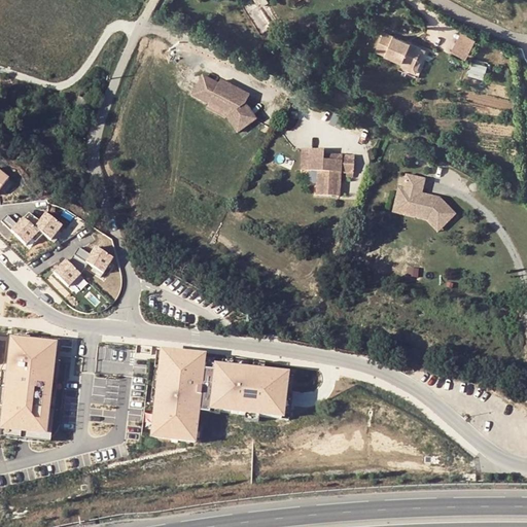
[(415,68),(422,50),(385,35),(378,53),(405,64),(415,68)]
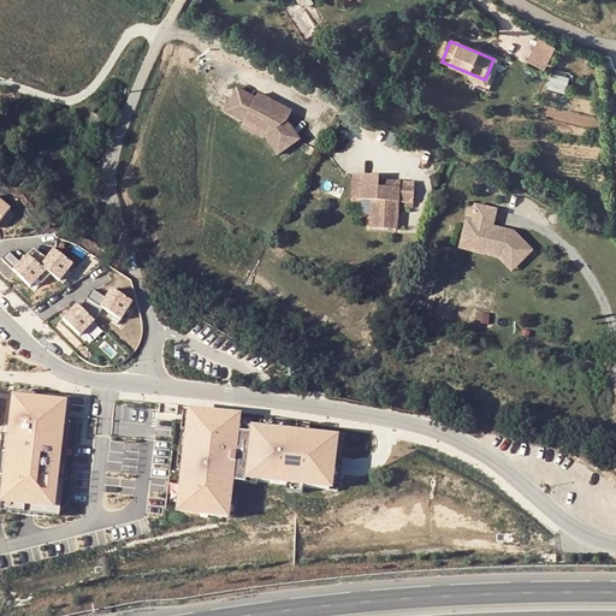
[(543,71),(555,51),(539,41),(527,63),(543,71)]
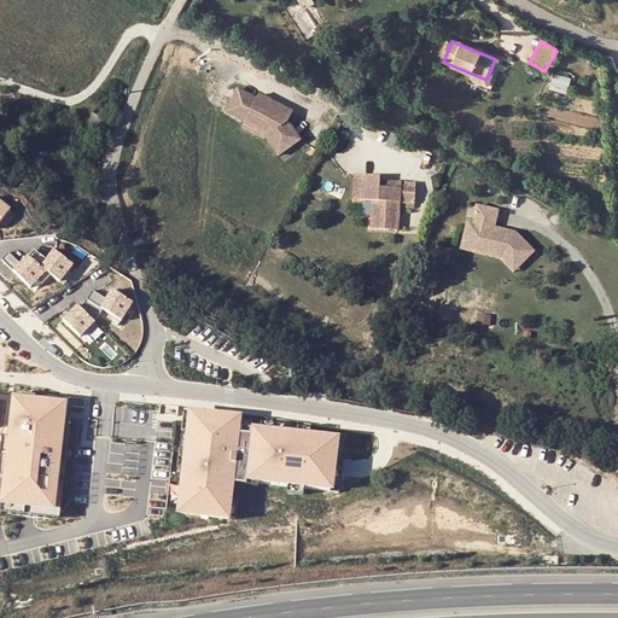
[(557,71),(552,87),(569,92),(573,77),(557,71)]
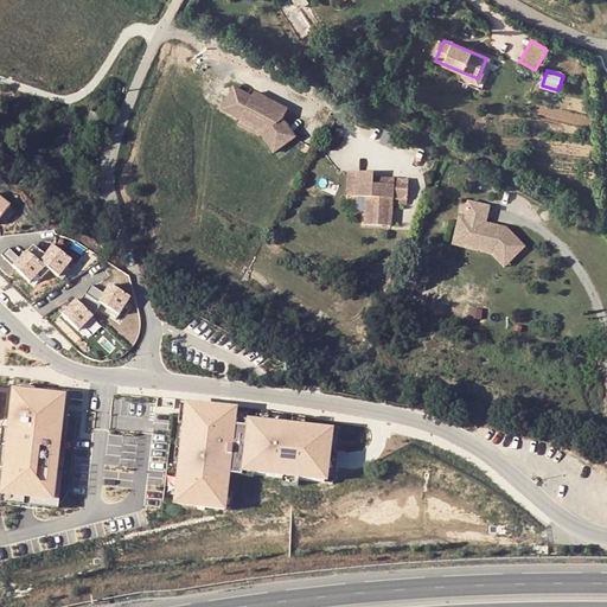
[(260,117),(267,127),(264,129),(275,147),(296,133),(286,115),(274,96),(257,88),(255,93),(236,83),(224,106),(243,115),(246,110),(260,117)]
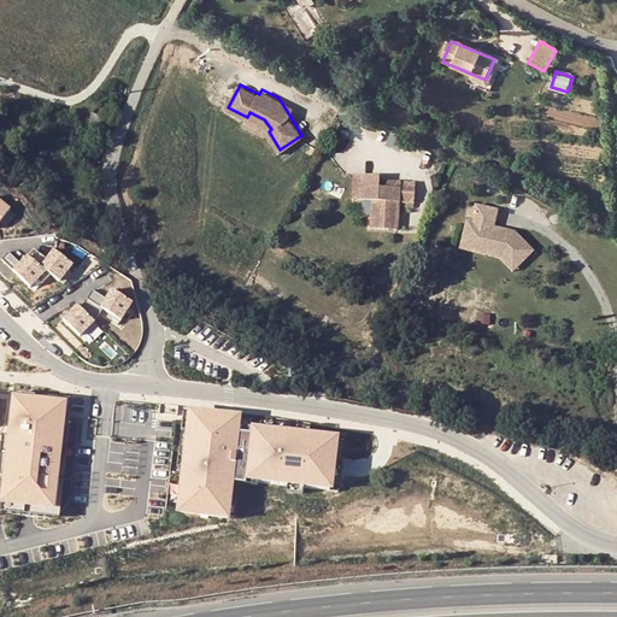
[(107,101),(98,98),(97,99),(93,112),(101,116),(107,101)]
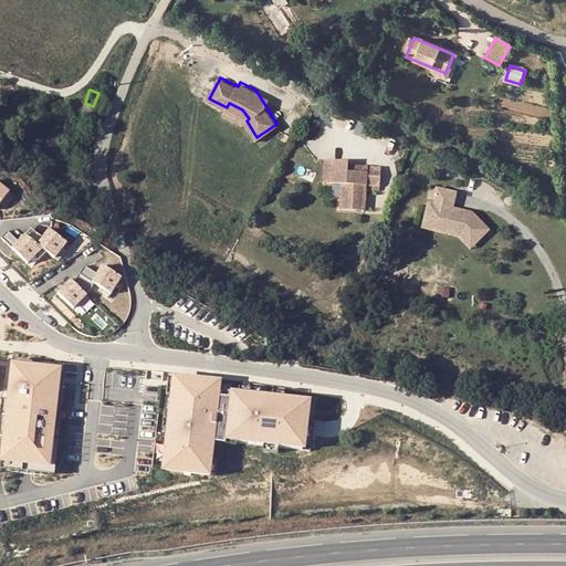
[(255,90),(266,107),(271,98),(255,90)]
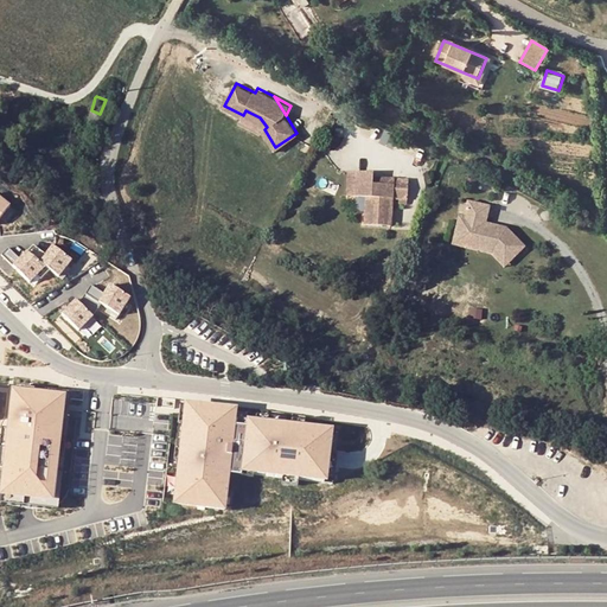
[(110,119),(116,102),(106,100),(100,114),(110,119)]
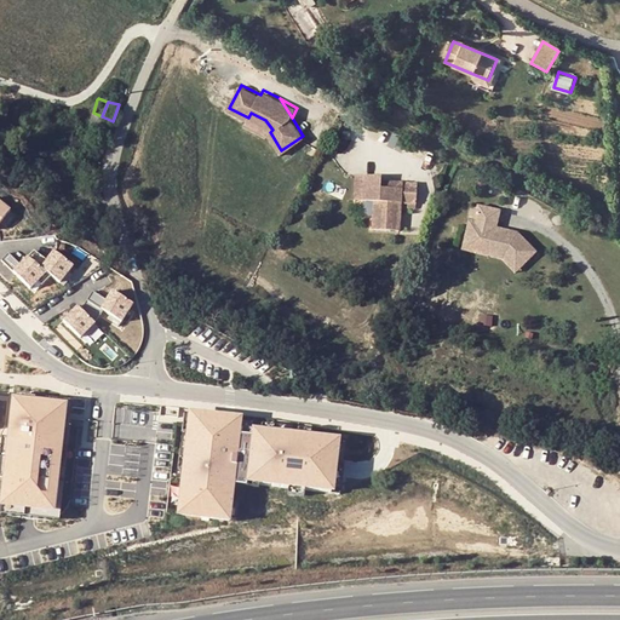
[(251,113),(248,118),(269,135),(270,132),(273,130),(265,120),(251,113)]
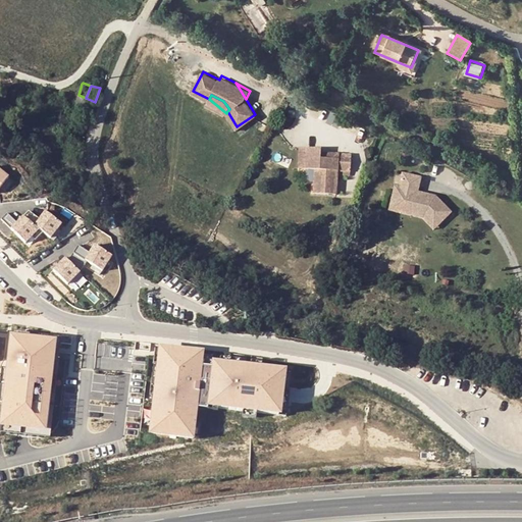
[(316,188),(338,189),(340,165),(353,166),(353,150),(341,149),(341,154),(322,153),(323,148),(323,144),(302,143),(301,163),(318,164),(316,188)]
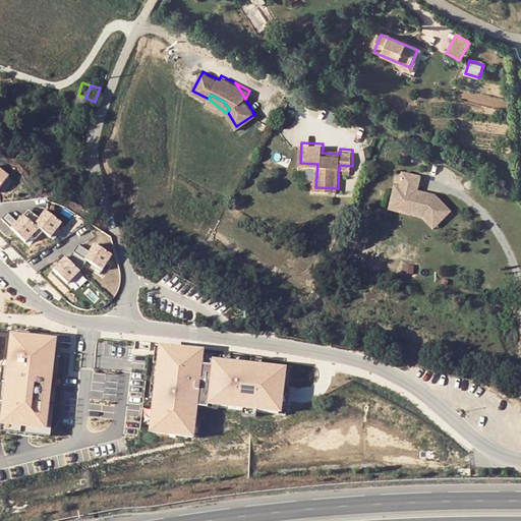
[(402,168),(398,182),(394,180),(390,192),(400,195),(403,201),(423,207),(436,221),(449,208),(433,192),(432,191),(430,195),(424,193),(425,190),(416,187),(420,174),(402,168)]
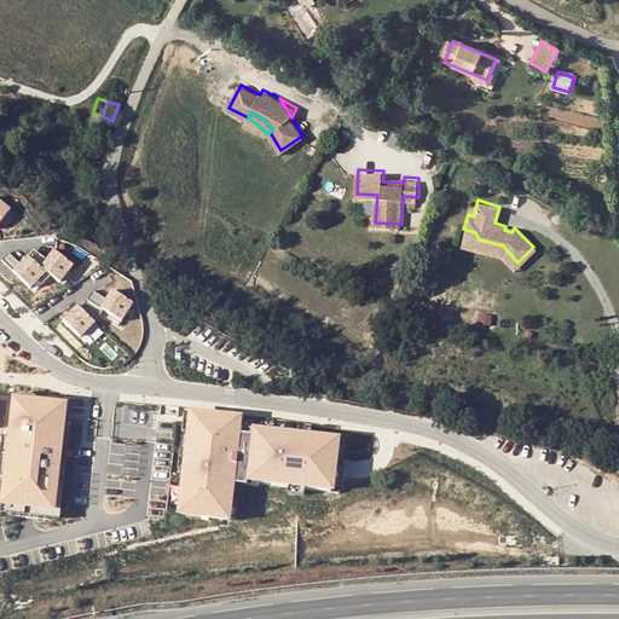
[(0,221),(10,210),(0,202),(0,221)]
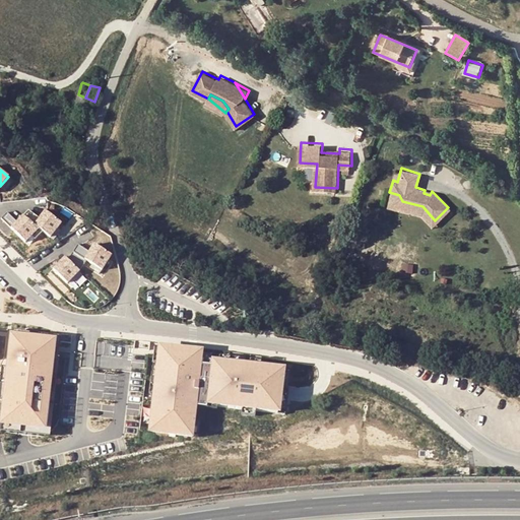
[(9,210),(3,216),(18,231),(28,241),(43,225),(58,238),(67,224),(48,209),(42,216),(30,208),(19,220),(9,210)]
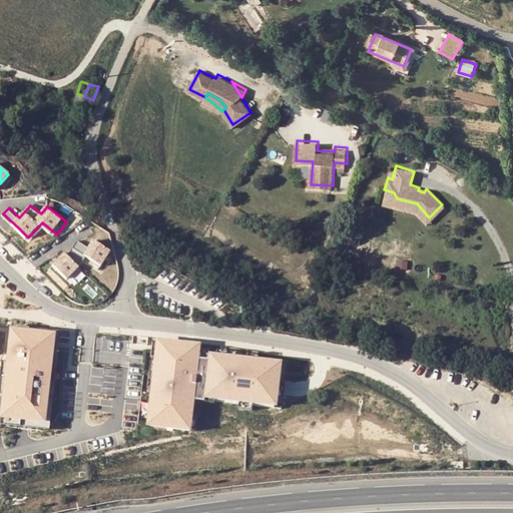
[(65,255),(54,268),(68,282),(79,270),(78,268),(85,258),(101,269),(111,253),(94,242),(89,249),(78,242),(68,258),(65,255)]
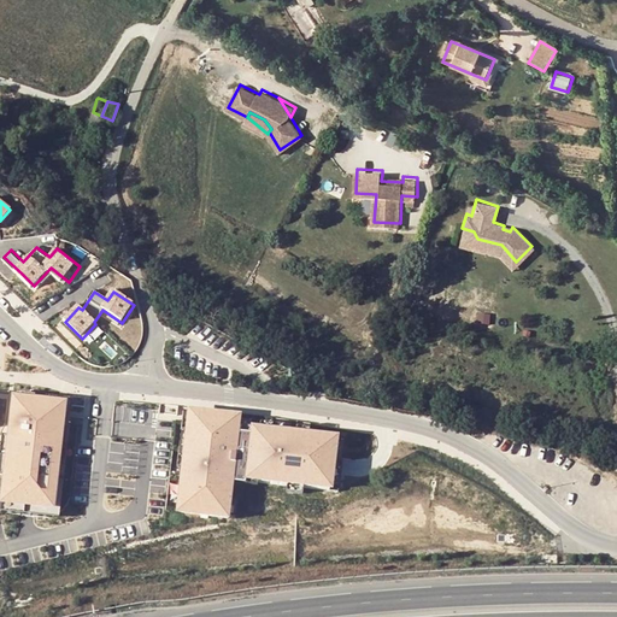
[(66,398),(12,393),(1,500),(56,505),(66,398)]
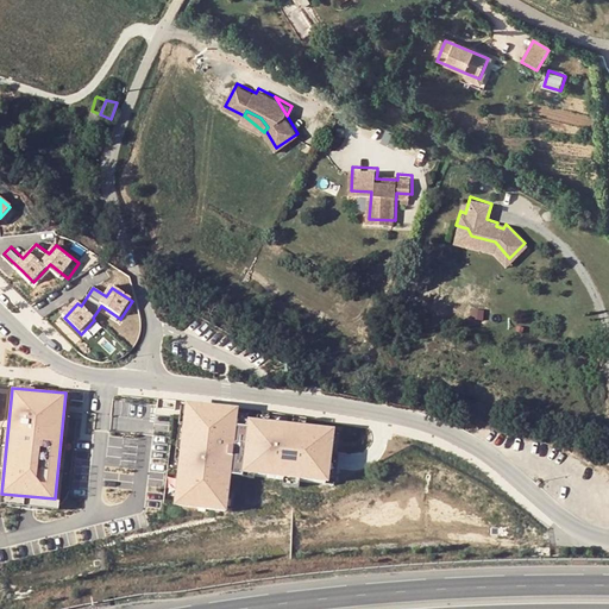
[(55,498),(1,494),(0,500),(0,503),(27,506),(58,509),(60,504),(69,418),(69,410),(70,400),(71,394),(66,393),(55,498)]
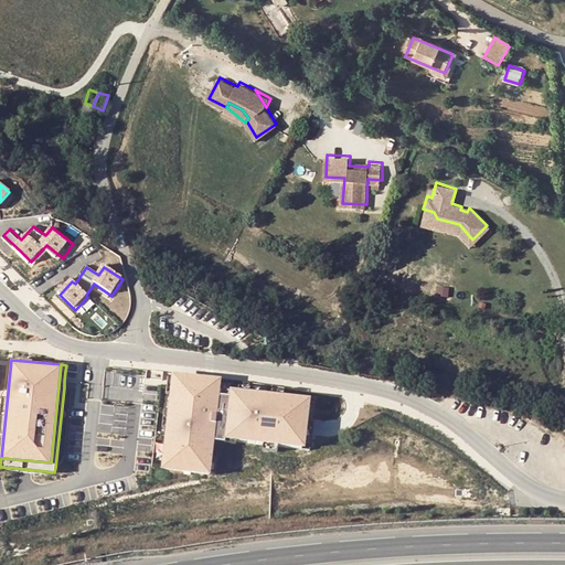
[(220,380),(174,375),(172,386),(162,468),(209,471),(212,436),(302,446),(304,427),(307,397),(291,395),(219,387),(220,380)]
